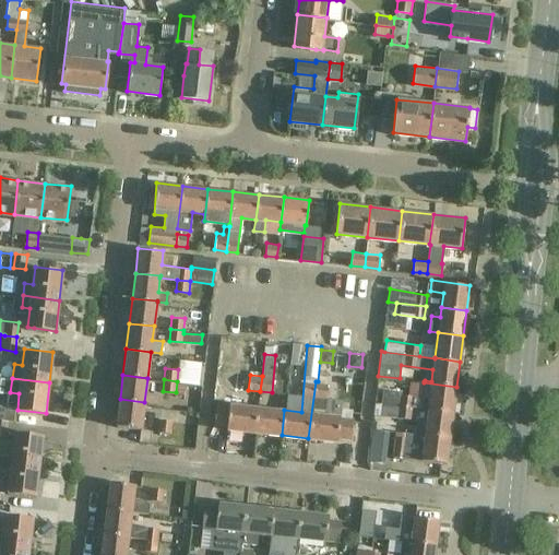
[(453,412),(456,387),(424,382),(424,381),(418,380),(415,405),(412,405),(413,394),(401,392),(401,390),(384,388),(382,403),(453,412)]
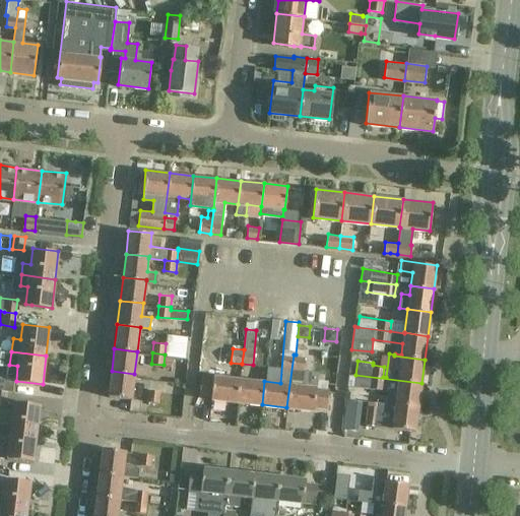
[(305,356),(296,355),(294,355),(286,407),(314,410),(314,406),(326,407),(328,389),(317,388),(316,386),(302,385),(305,356)]
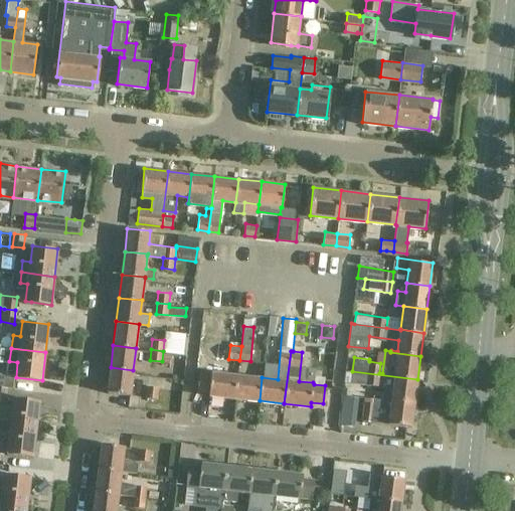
[(130,394),(133,370),(111,367),(108,391),(130,394)]
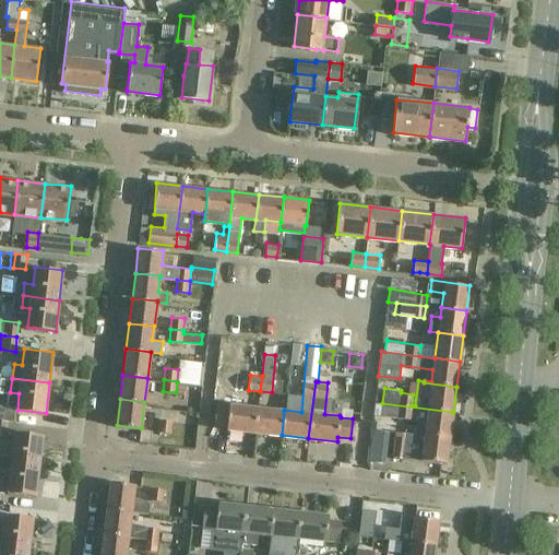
[(227,428),(253,432),(257,406),(229,403),(228,404),(216,403),(214,423),(227,425),(227,428)]
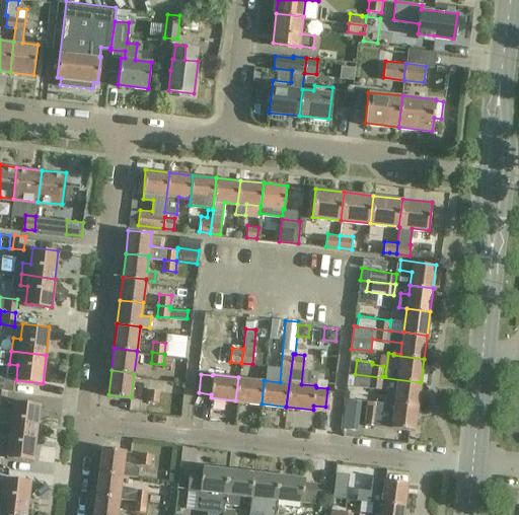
[(418,406),(421,382),(355,374),(354,383),(395,389),(394,402),(393,402),(418,406)]
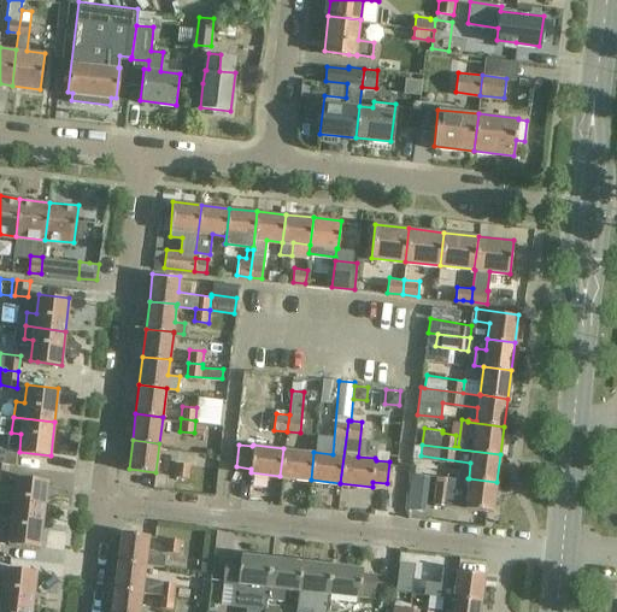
[(280,476),(311,480),(313,452),(283,448),(280,476)]
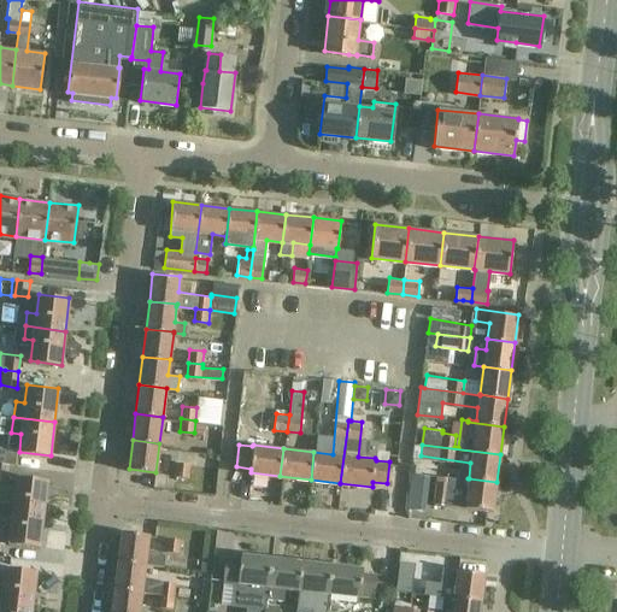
[(178,462),(176,462),(175,475),(188,476),(189,463),(188,463),(178,462)]
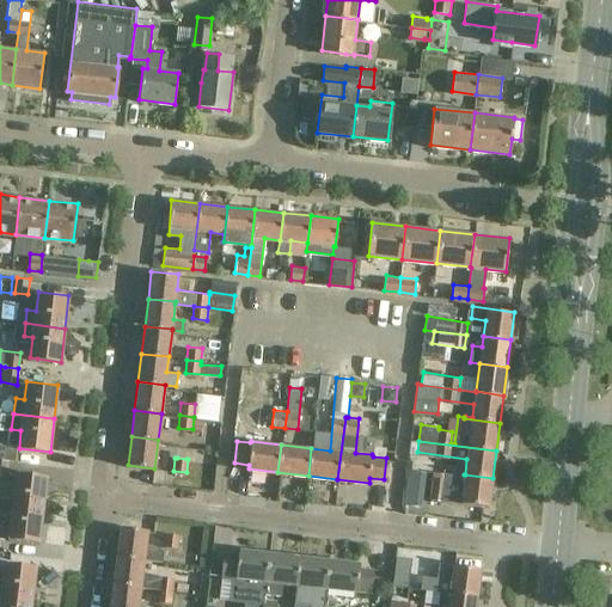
[(407,467),(404,485),(418,486),(421,471),(421,468),(407,467)]
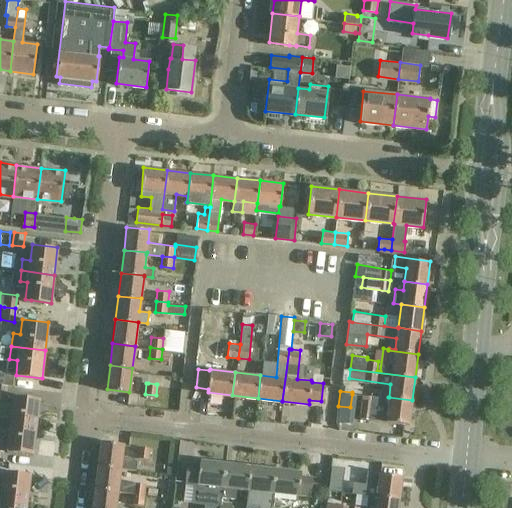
[(39,398),(19,395),(14,395),(10,423),(36,426),(39,398)]
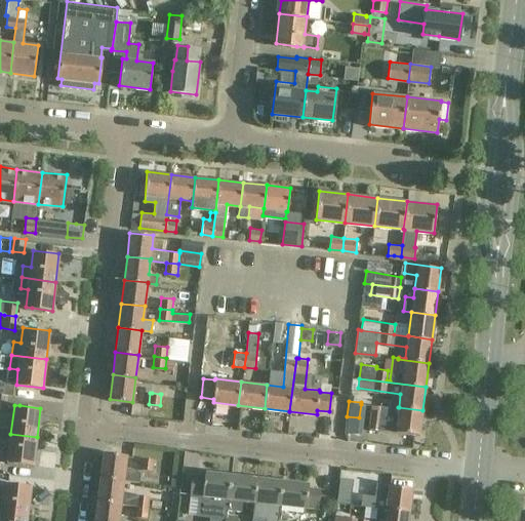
[(419,434),(422,410),(398,407),(399,407),(384,405),(382,409),(371,408),(369,428),(380,429),(381,417),(398,419),(396,431),(419,434)]
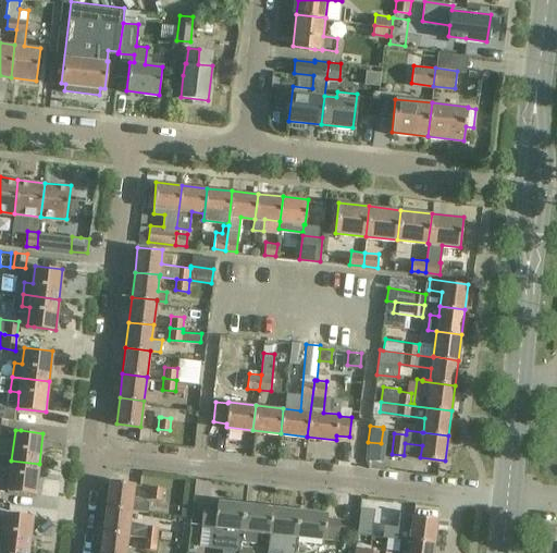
[(7,490),(14,491),(35,493),(39,464),(11,461),(7,490)]
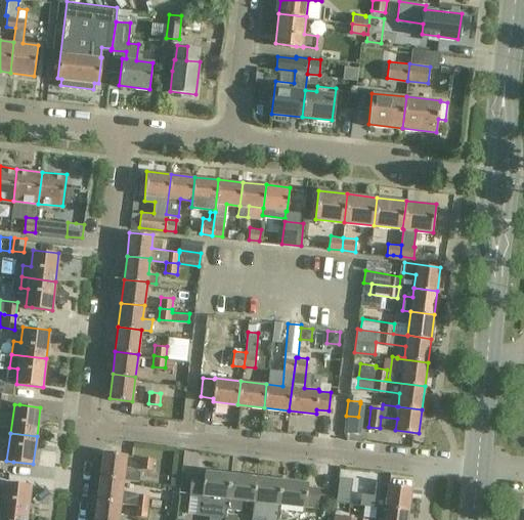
[(100,474),(139,479),(139,471),(136,467),(125,466),(126,453),(103,450),(100,474)]
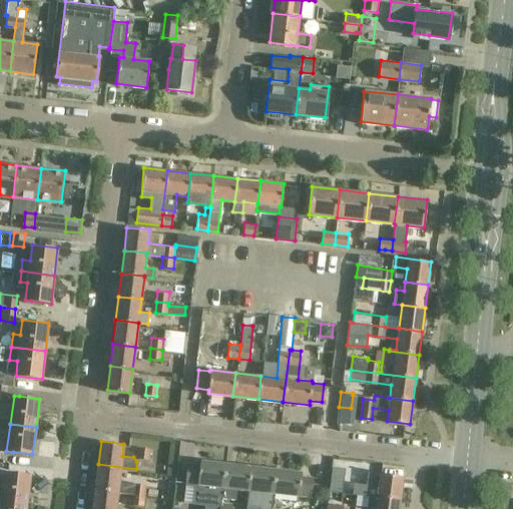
[(139,446),(137,457),(148,458),(150,447),(139,446)]
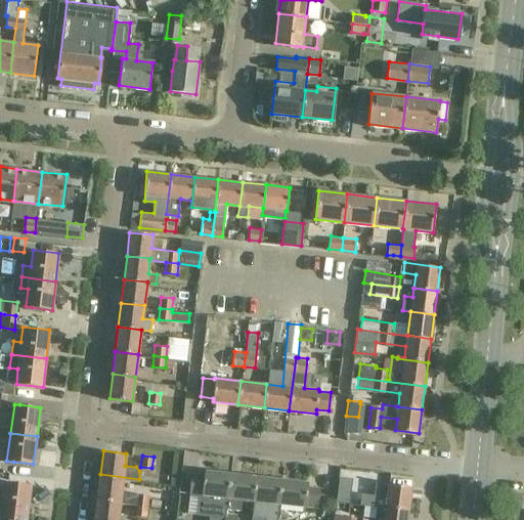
[(191,473),(189,491),(202,492),(202,493),(217,495),(215,512),(210,511),(209,519),(223,519),(225,512),(227,513),(228,508),(225,508),(229,473),(205,471),(204,474),(191,473)]
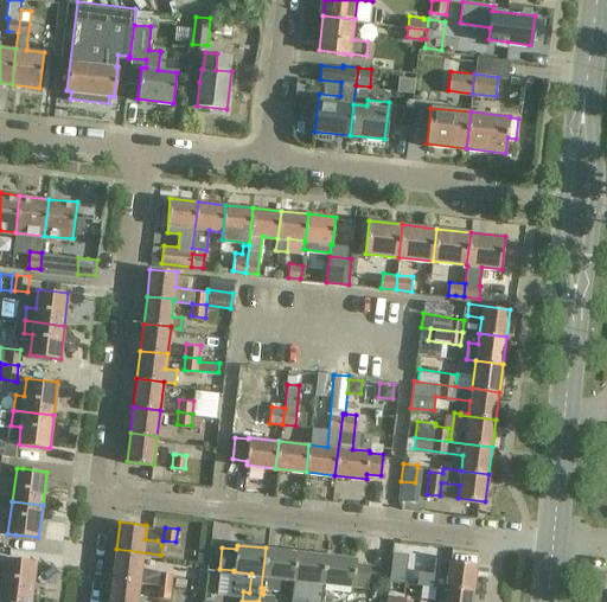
[(280,590),(281,577),(292,578),(295,551),(266,548),(261,588),(264,588),(280,590)]
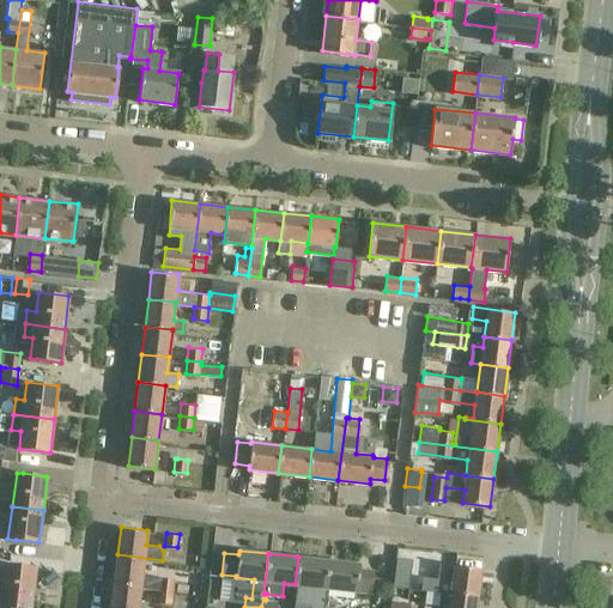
[(140,587),(158,589),(174,590),(175,578),(143,573),(144,559),(162,561),(163,560),(117,554),(114,582),(140,587)]
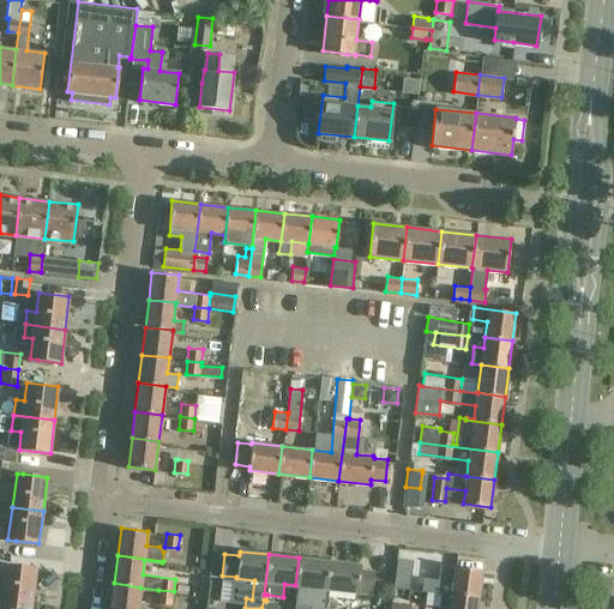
[(299,558),(295,585),(325,589),(329,561),(299,558)]
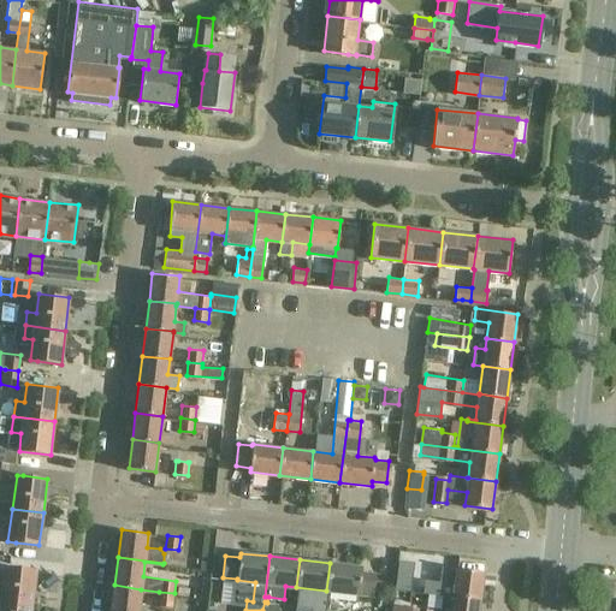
[(330,563),(326,591),(357,593),(373,594),(375,573),(361,571),(362,567),(330,563)]
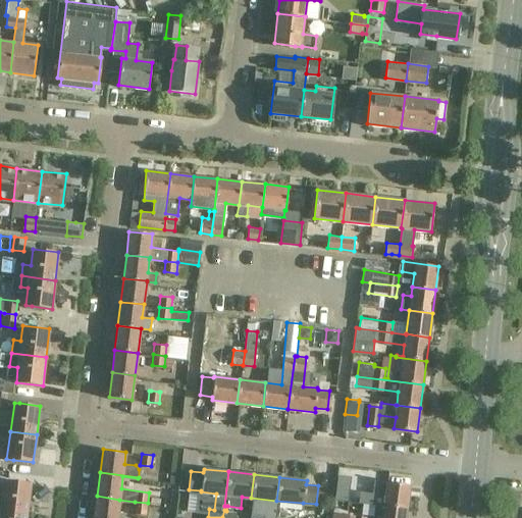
[(4,479),(0,508),(28,511),(31,482),(4,479)]
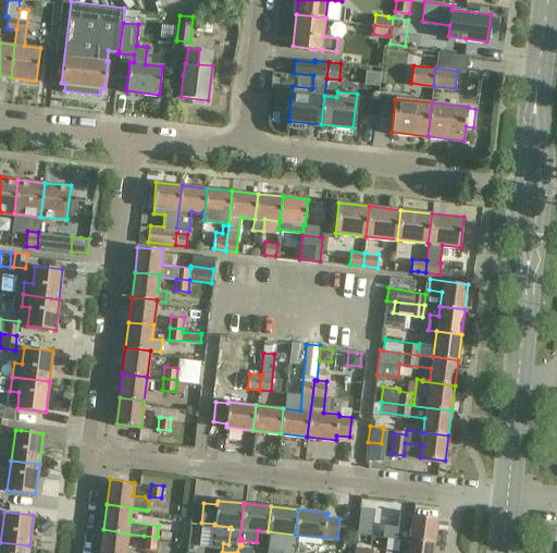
[(411,525),(410,538),(434,541),(437,517),(407,513),(406,524),(411,525)]
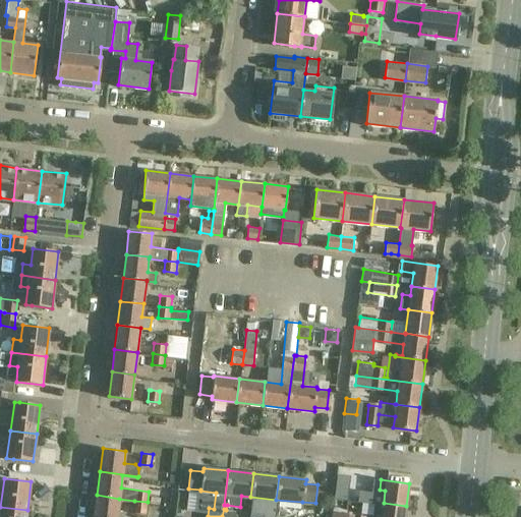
[(117,516),(119,499),(97,495),(94,516),(117,516)]
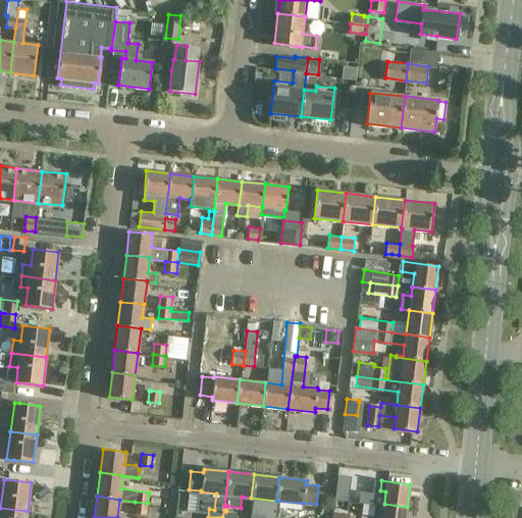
[(146,514),(148,503),(135,502),(133,513),(146,514)]
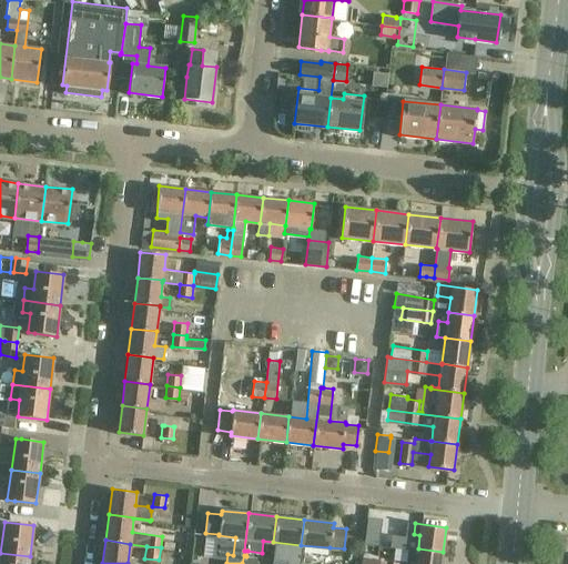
[(440,563),(443,552),(418,549),(417,550),(408,549),(407,561),(416,562),(415,563),(440,563)]
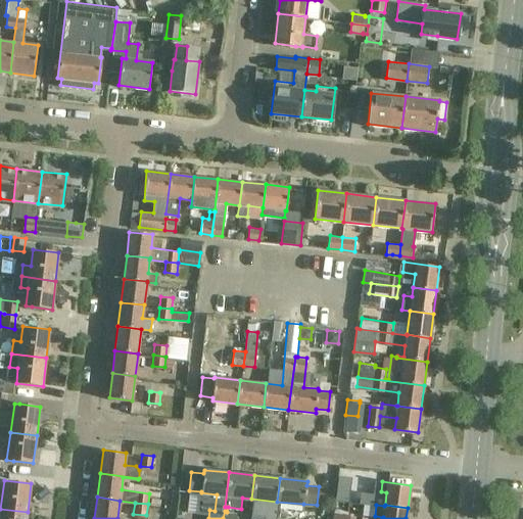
[(0,509),(0,511),(0,518),(26,518),(28,512),(0,509)]
